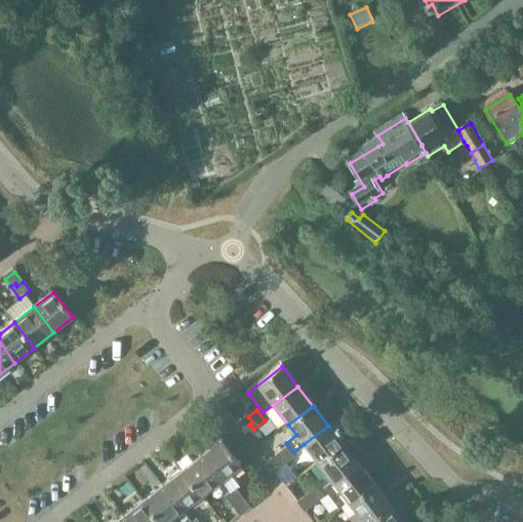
[(252,423),(248,416),(237,426),(245,436),(253,430),(249,425),(252,423)]
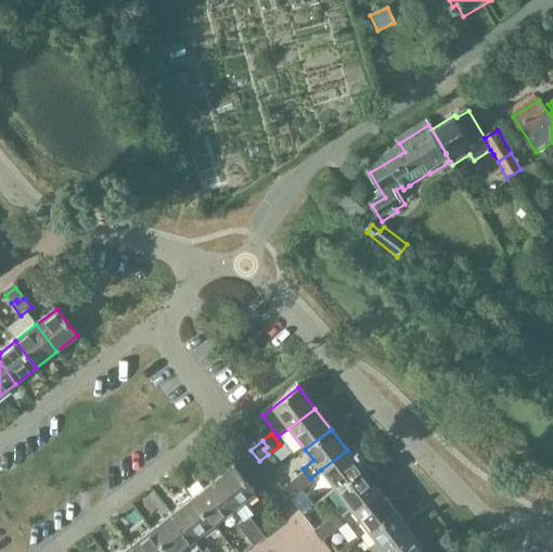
[(337,491),(363,471),(347,450),(321,470),(337,491)]
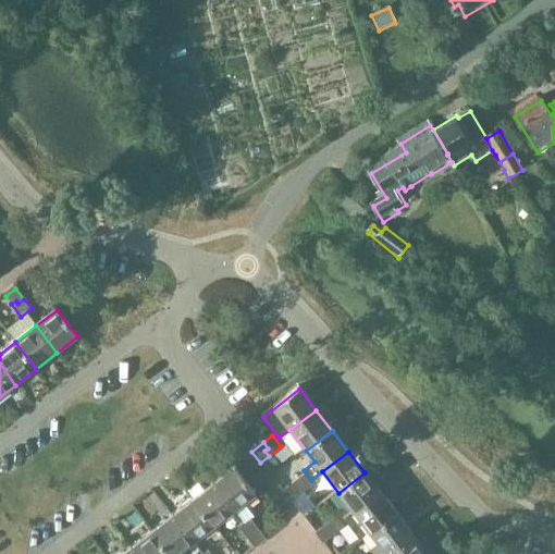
[(235,468),(214,484),(235,511),(246,525),(255,518),(244,504),(257,494),(235,468)]
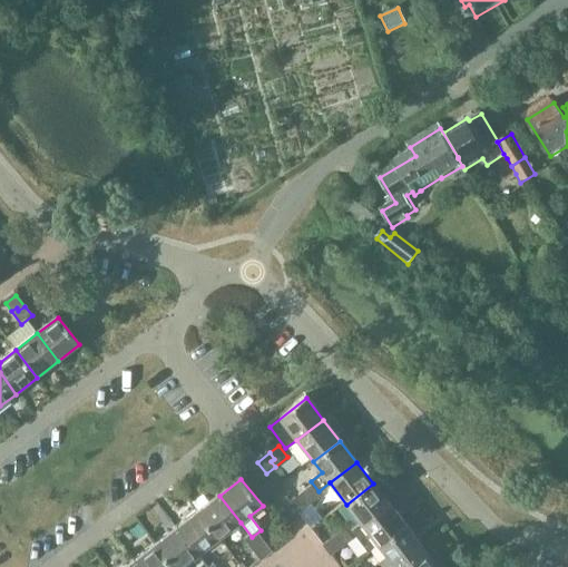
[(373,484),(346,505),(363,526),(390,505),(384,497),(382,496),(385,492),(387,489),(381,482),(376,481),(373,484)]
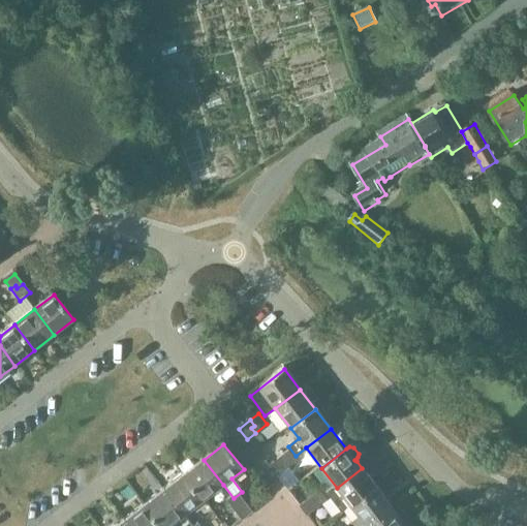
[(289,454),(280,460),(284,464),(281,467),(285,472),(297,463),(289,454)]
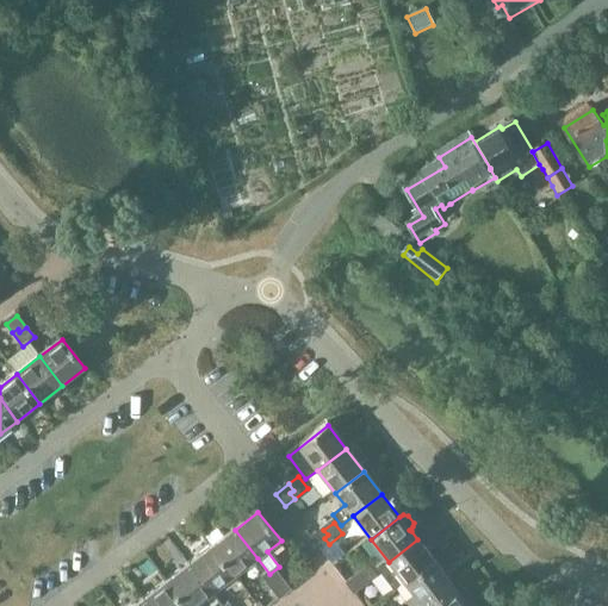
[(235,530),(212,548),(235,576),(258,558),(235,530)]
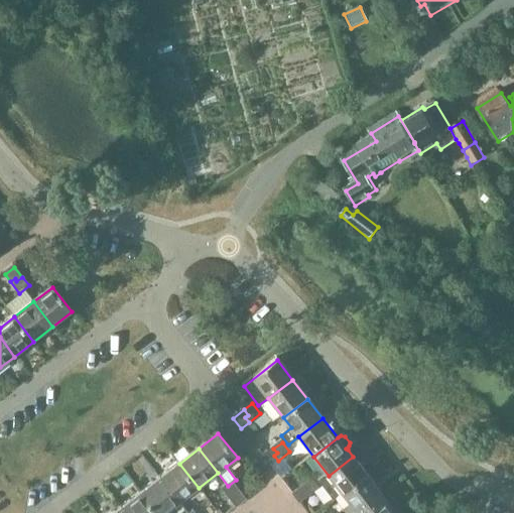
[(277,453),(273,449),(263,457),(270,467),(278,461),(274,456),(277,453)]
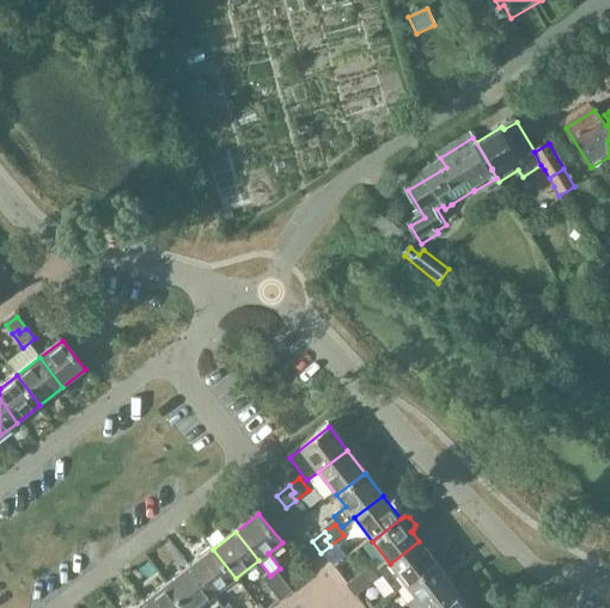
[(390,564),(378,572),(396,595),(408,587),(435,564),(419,541),(390,564)]
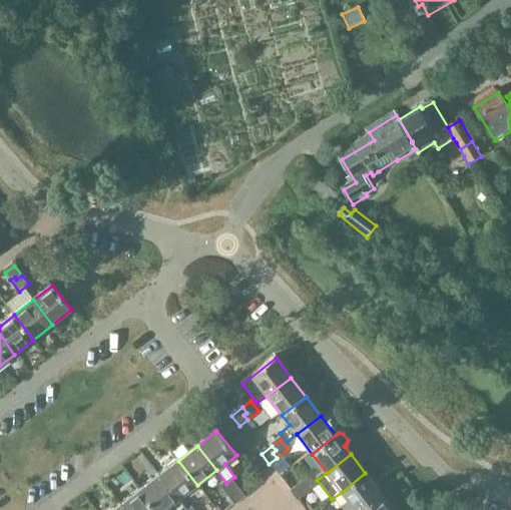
[(159,476),(178,500),(185,495),(197,485),(178,461),(159,476)]
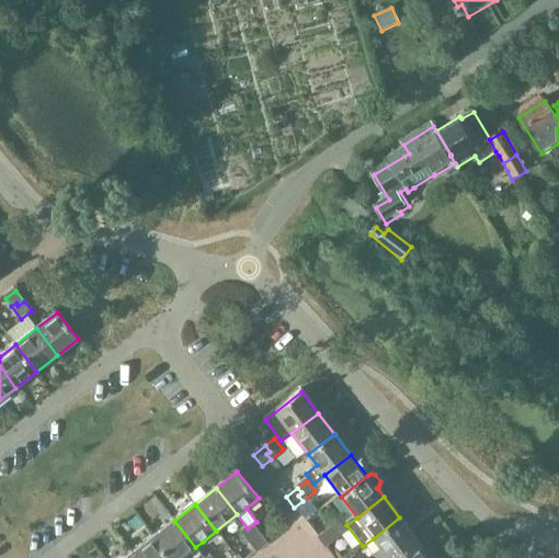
[(399,517),(374,538),(383,549),(374,556),(375,557),(394,557),(415,539),(399,517)]
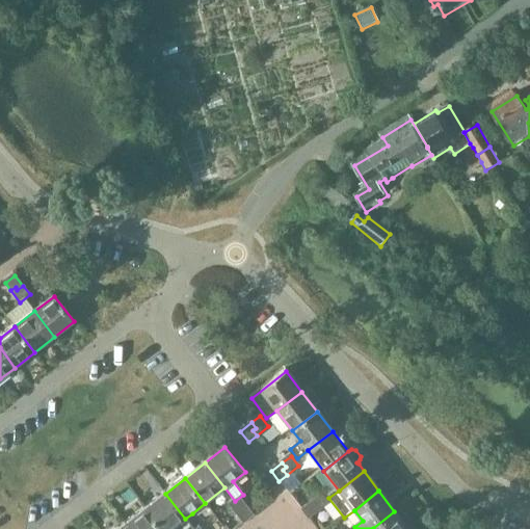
[(165,494),(146,508),(161,528),(171,528),(185,519),(165,494)]
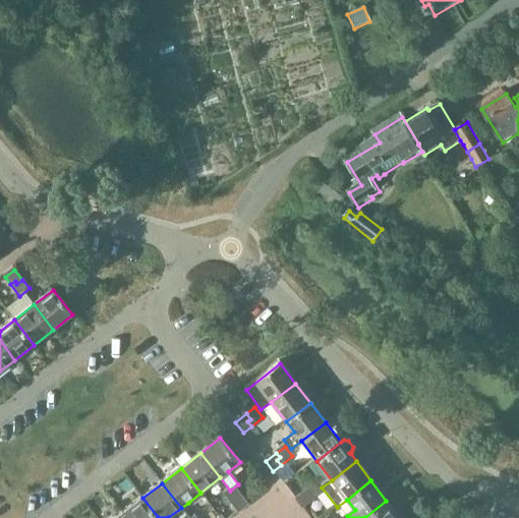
[(314,485),(306,492),(309,497),(307,498),(311,504),(323,495),(314,485)]
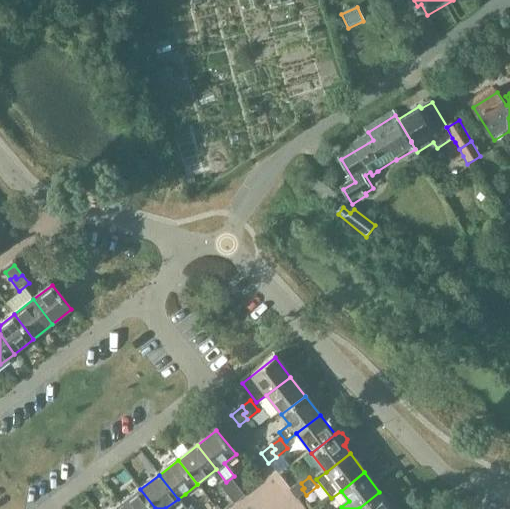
[(220,486),(227,494),(232,490),(234,493),(239,489),(231,478),(220,486)]
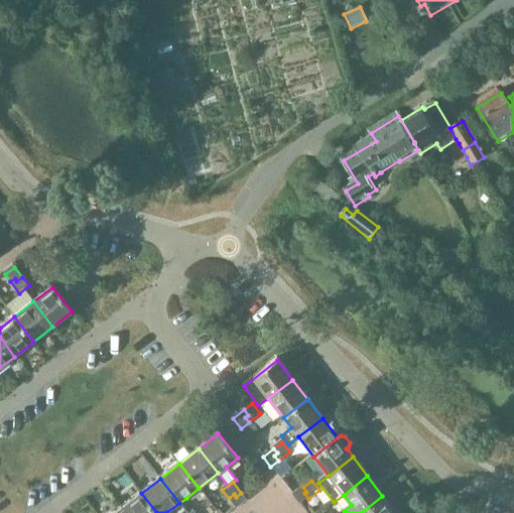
[(306,492),(303,487),(292,495),(300,505),(308,499),(304,493),(306,492)]
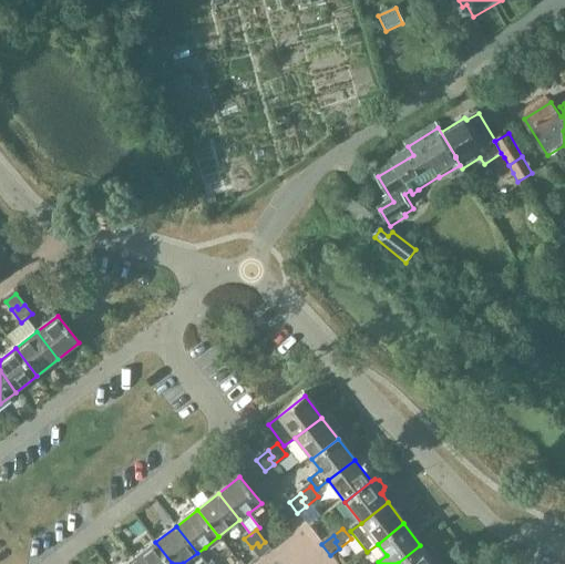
[(172,563),(155,542),(134,559),(137,563),(172,563)]
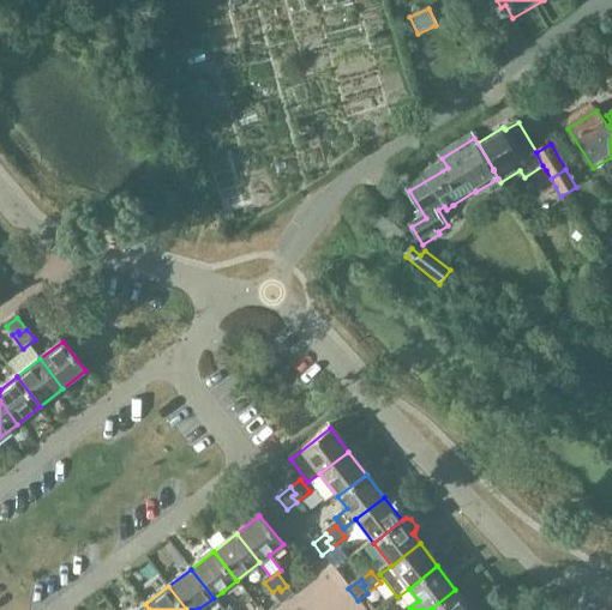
[(279,587),(273,592),(282,605),(295,596),(287,586),(281,591),(279,587)]
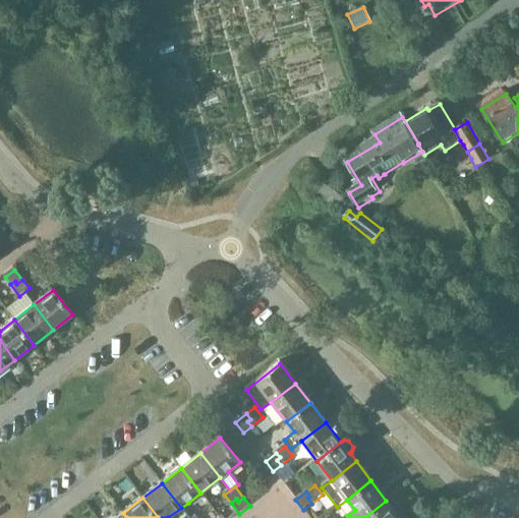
[(403,517),(404,516),(404,512),(398,505),(395,505),(389,498),(386,501),(365,517),(403,517)]
